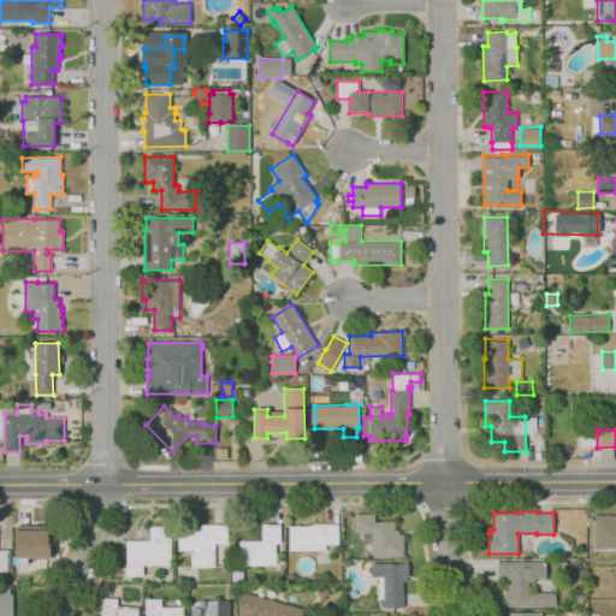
[(403,556),(372,556),(372,543),(360,544),(360,533),(355,533),(355,514),(374,514),(374,521),(395,521),(395,531),(398,531),(398,534),(403,534),(403,556)]
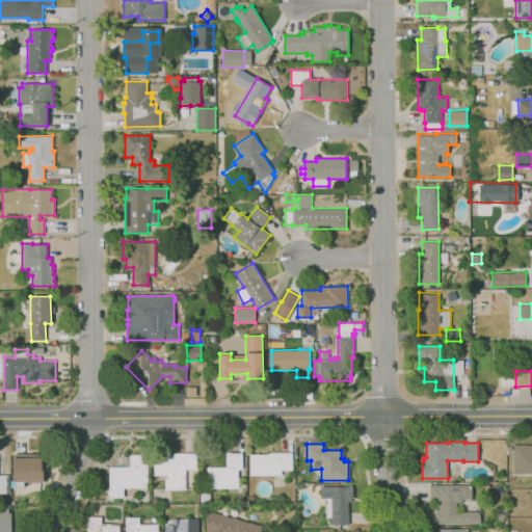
[(531,473),(514,473),(513,445),(531,445),(531,473)]
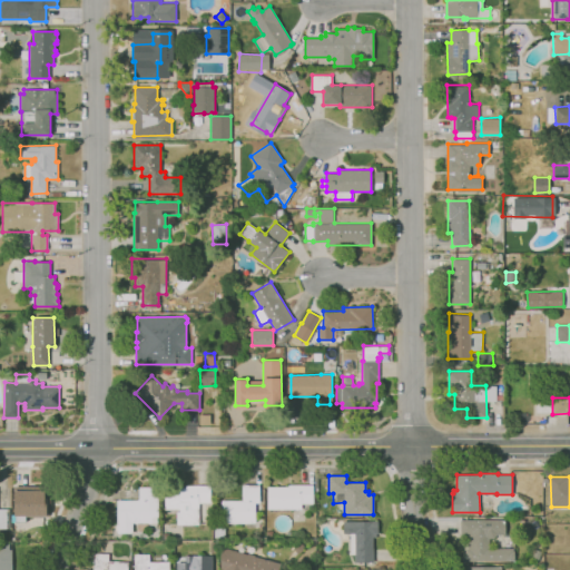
[(198,524),(198,523),(177,524),(177,512),(180,512),(180,509),(166,509),(165,487),(185,487),(185,485),(210,484),(210,502),(207,502),(207,516),(206,516),(206,524),(198,524)]
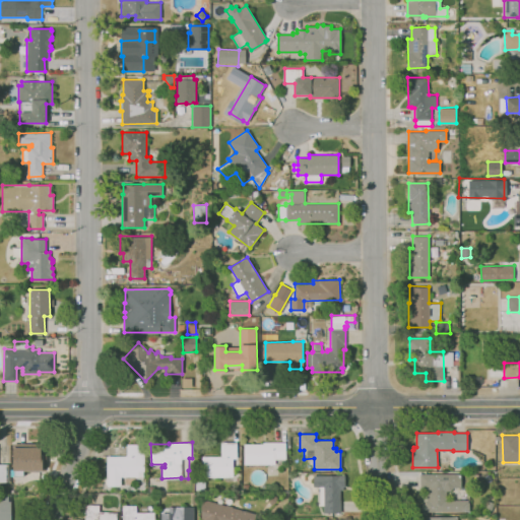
[(233,476),(202,476),(202,456),(221,456),(221,442),(237,442),(237,458),(233,458),(233,476)]
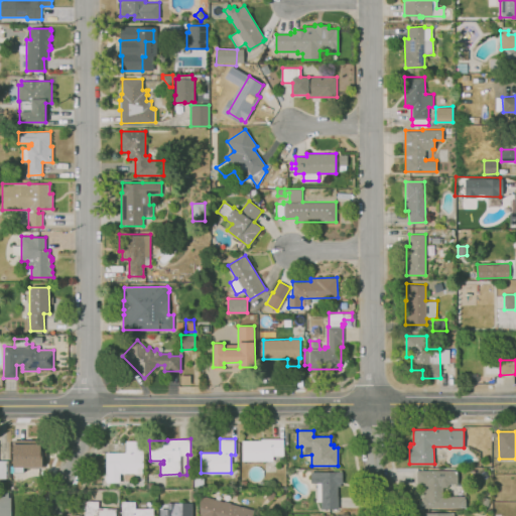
[(273,461),(243,461),(243,440),(261,440),(261,438),(283,438),(283,456),(273,456),(273,461)]
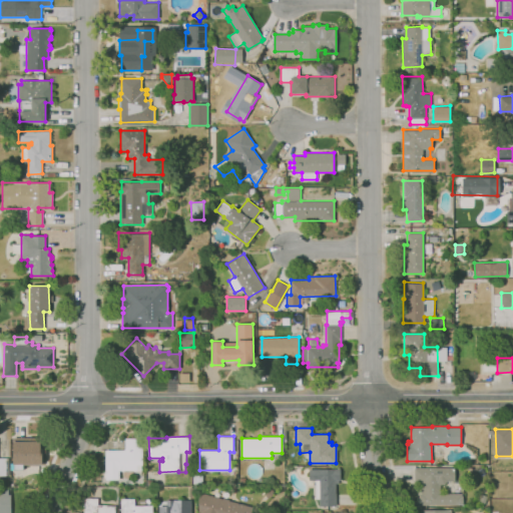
[(13,464),(13,437),(41,437),(42,464),(13,464)]
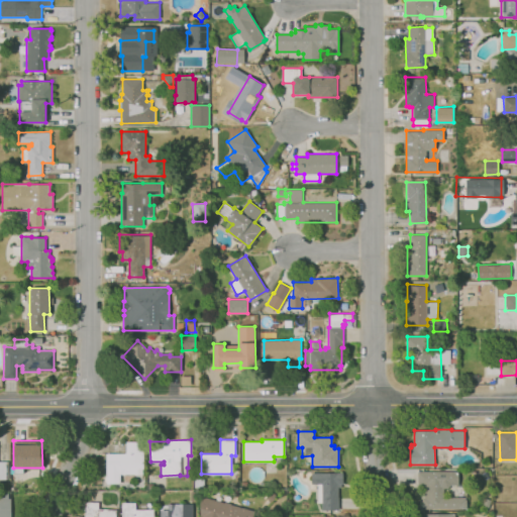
[(126,452),(126,441),(142,441),(143,469),(142,469),(142,475),(134,475),(134,474),(120,474),(120,483),(106,483),(106,453),(125,453),(126,452)]
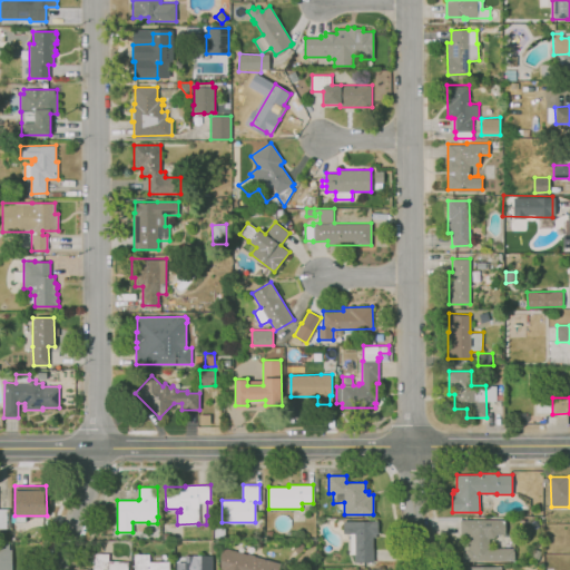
[(0,528),(0,509),(9,509),(10,528),(0,528)]
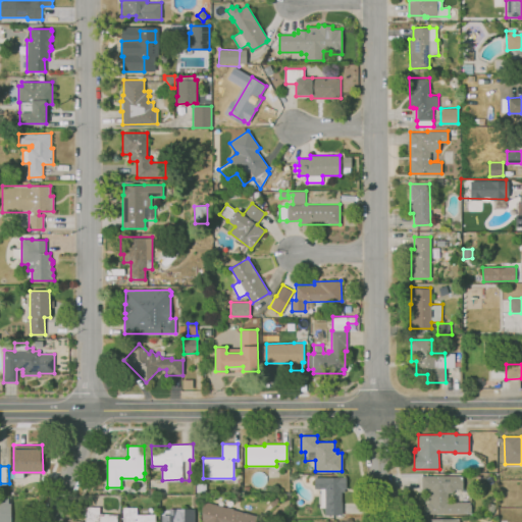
[(452,492),(448,492),(448,502),(470,502),(470,505),(471,505),(471,513),(426,513),(426,502),(428,502),(428,489),(421,489),(421,476),(463,475),(463,489),(455,489),(452,492)]
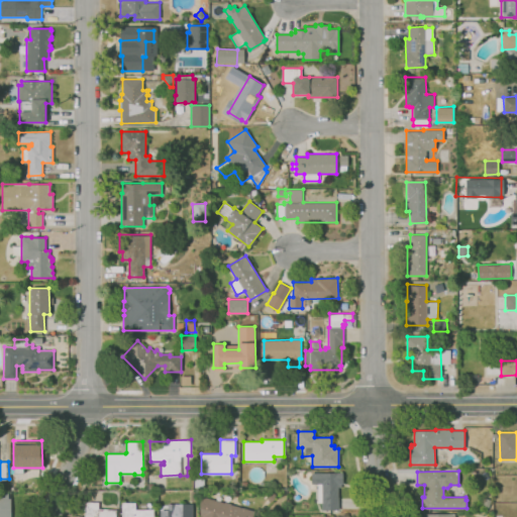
[(337,509),(321,509),(321,502),(318,502),(317,484),(311,484),(311,473),(342,473),(342,484),(341,484),(341,487),(337,487),(337,509)]
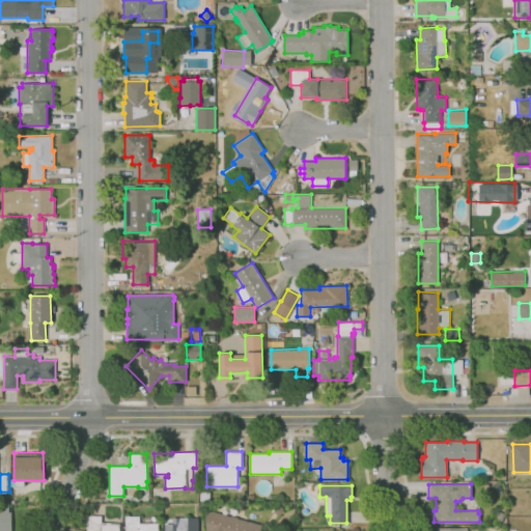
[(0,530),(0,506),(8,506),(8,511),(10,511),(10,530),(0,530)]
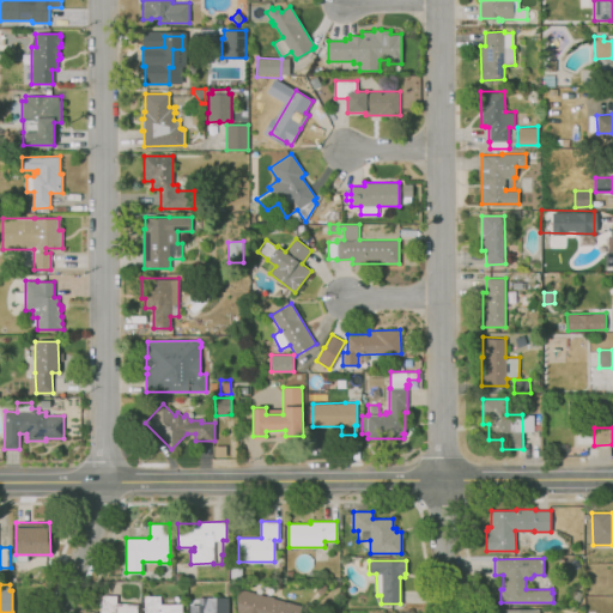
[(243,588),(266,595),(267,595),(302,606),(299,612),(237,612),(237,595),(243,588)]
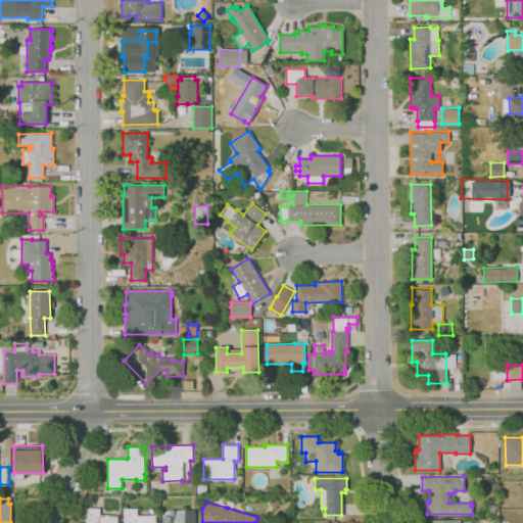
[(493,513),(488,511),(491,503),(496,505),(493,513)]
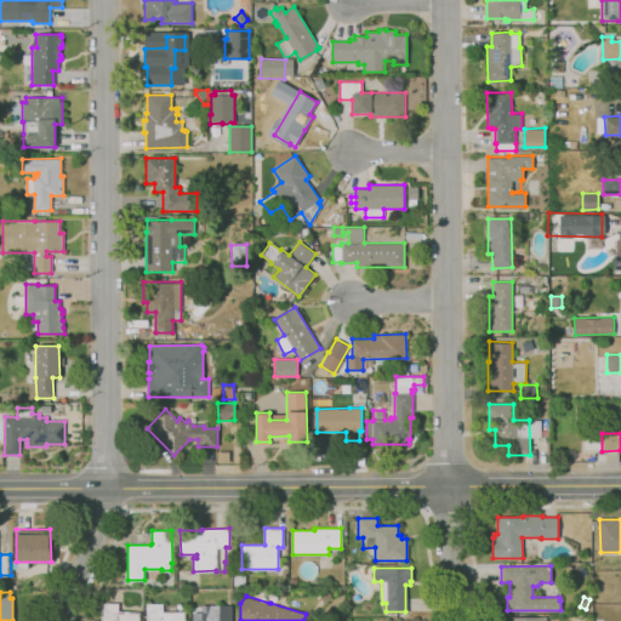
[(138,620),(101,620),(102,603),(119,603),(118,610),(140,611),(138,620)]
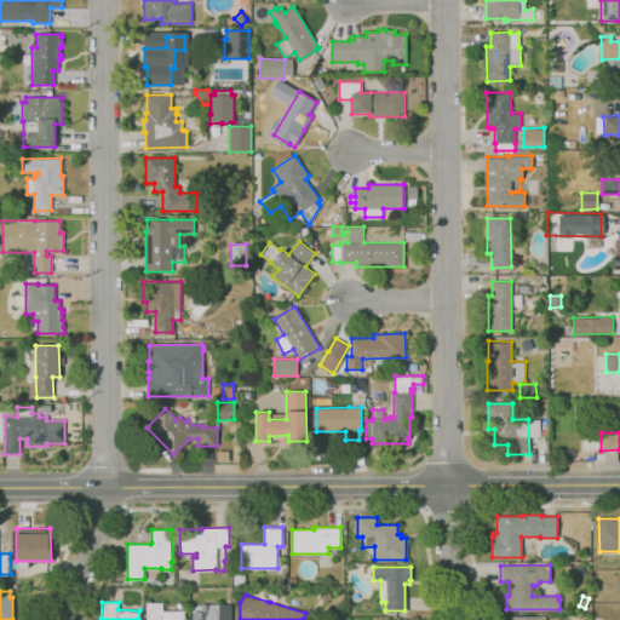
[(184,619),(145,619),(145,603),(162,603),(162,610),(184,610),(184,619)]
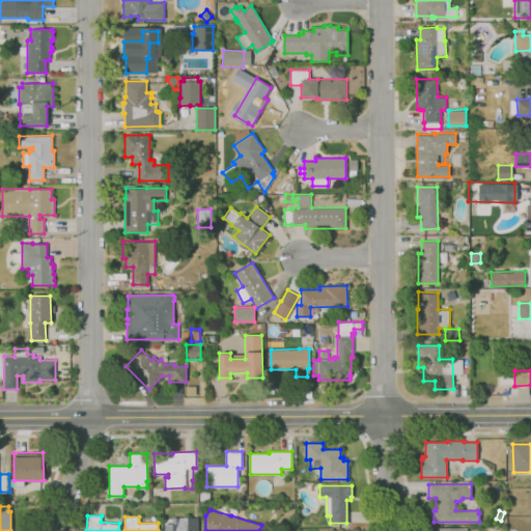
[(176,530),(176,516),(197,516),(197,530),(176,530)]
